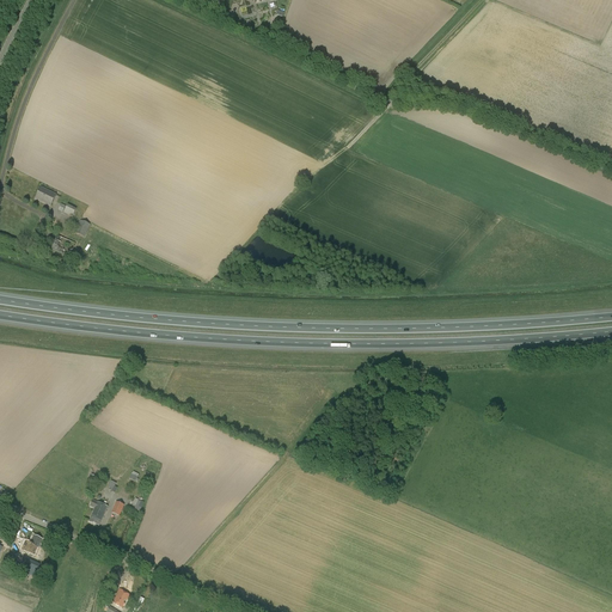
[(56,195),(41,188),(36,199),(50,207),(56,195)]
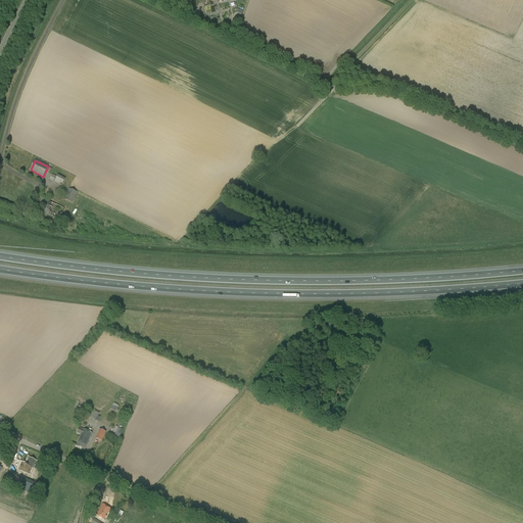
[(65,179),(58,176),(54,182),(62,186),(65,179)]
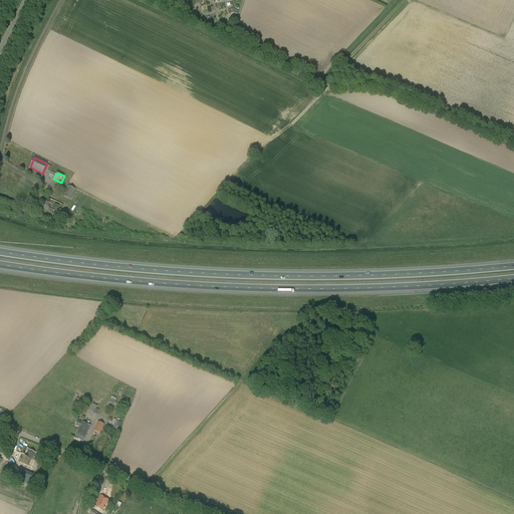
[(68,185),(63,196),(71,199),(75,189),(68,185)]
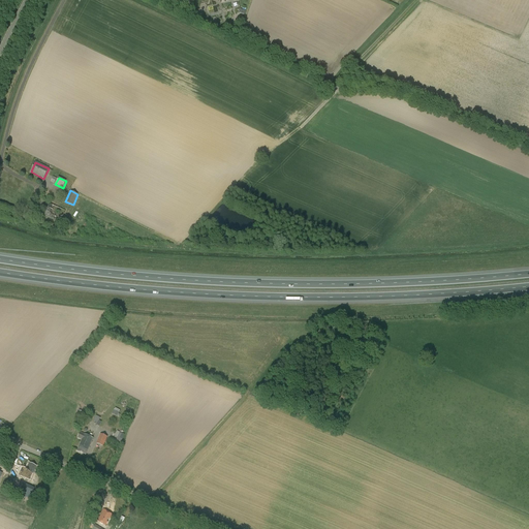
[(61,222),(66,211),(50,204),(44,216),(61,222)]
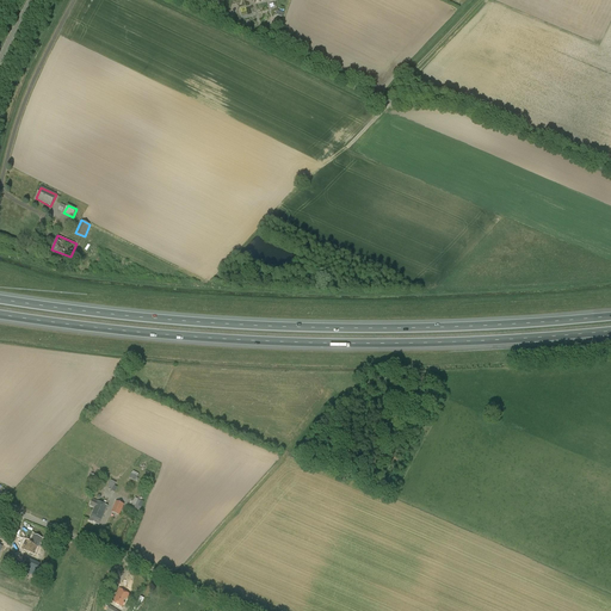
[(140,511),(144,501),(135,498),(131,505),(135,506),(134,508),(140,511)]
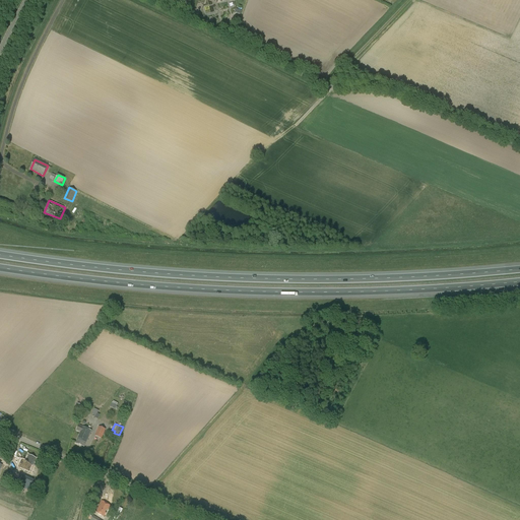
[(80,432),(76,443),(84,447),(91,431),(78,426),(76,430),(80,432)]
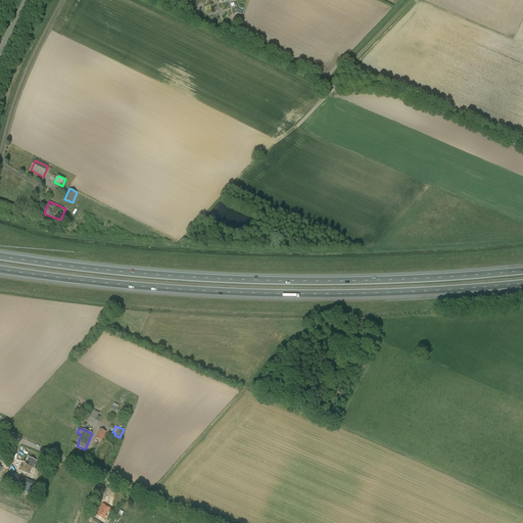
[(95,438),(102,441),(106,432),(99,429),(95,438)]
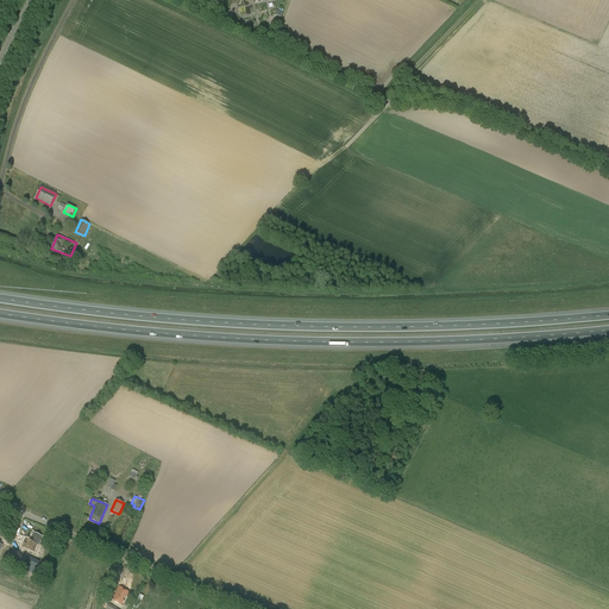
[(31,541),(30,541),(26,547),(37,553),(41,546),(38,545),(42,537),(35,533),(31,541)]
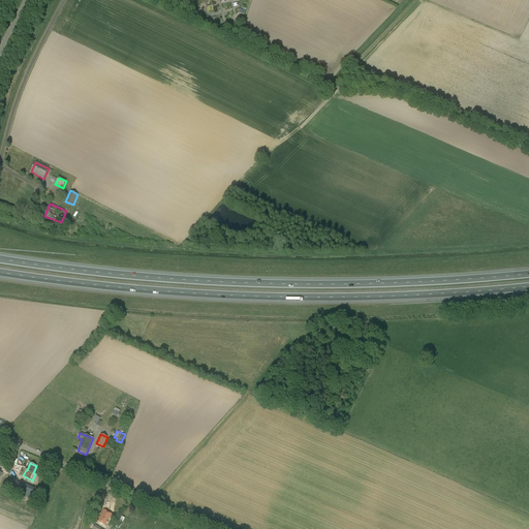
[(34,488),(25,484),(23,488),(20,494),(29,498),(34,488)]
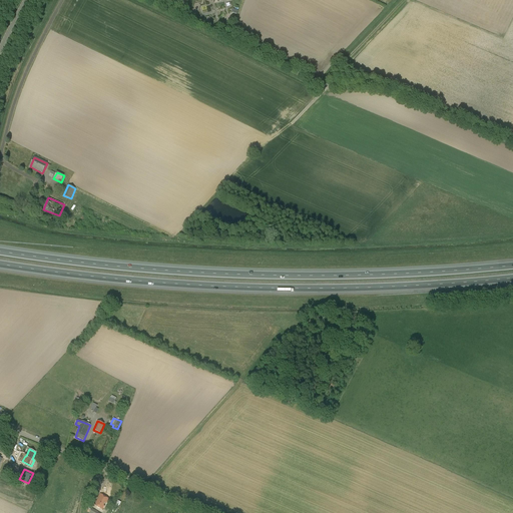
[(97,498),(98,499),(94,505),(103,510),(109,500),(100,494),(97,498)]
